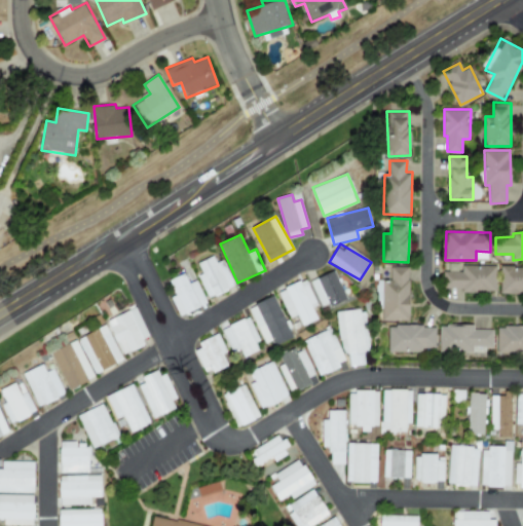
[(208,297),(235,288),(226,259),(217,262),(215,257),(199,262),(202,273),(200,274),(208,297)]
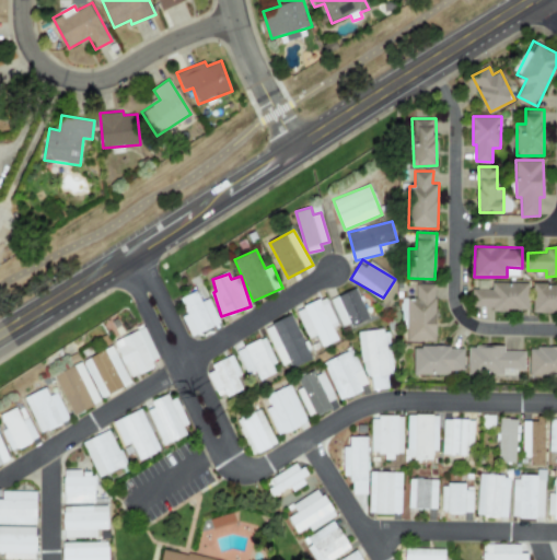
[(473,308),(529,310),(530,282),(490,281),(490,280),(479,280),(479,289),(473,288),(473,308)]
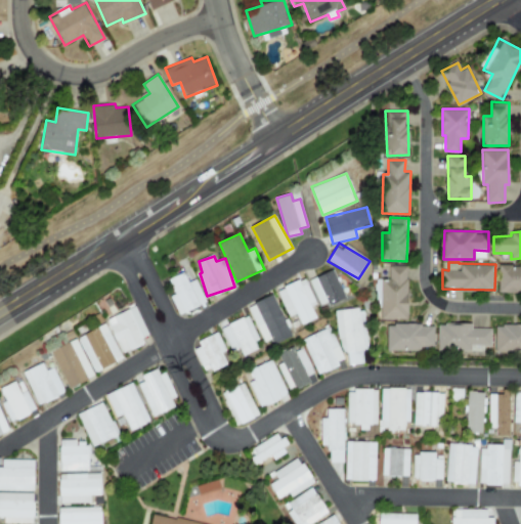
[(408,266),(390,265),(390,278),(382,278),(382,319),(408,319),(408,266)]
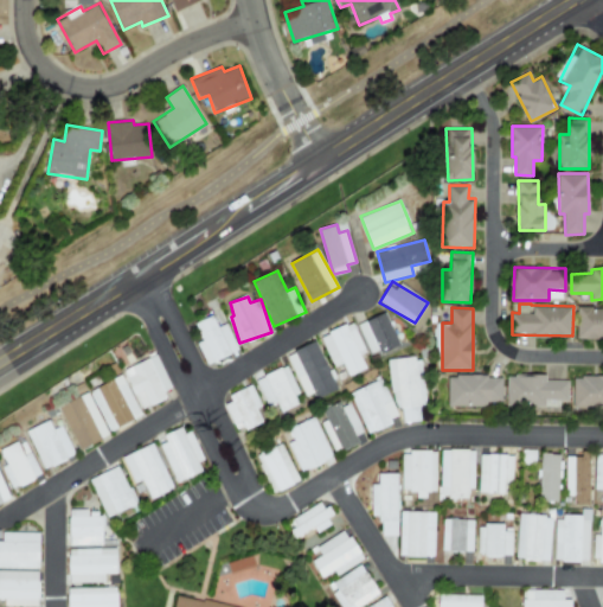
[(602,307),(578,308),(578,338),(602,337),(602,307)]
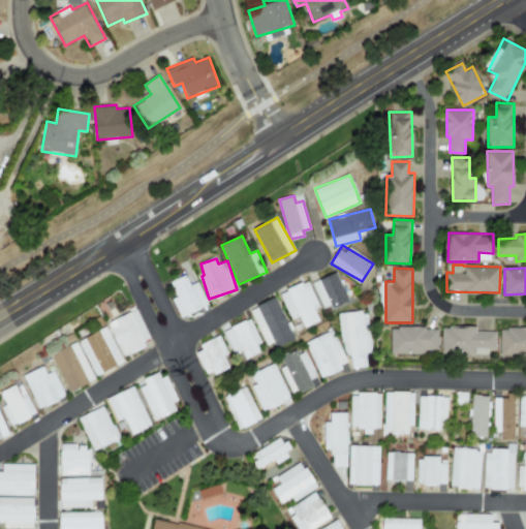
[(322,308),(332,304),(334,308),(348,303),(338,273),(314,281),(322,308)]
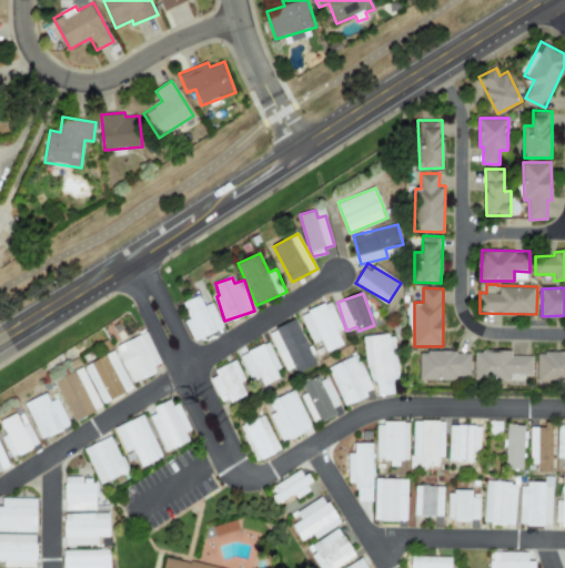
[(191,320),(187,321),(193,340),(223,330),(214,302),(204,305),(201,295),(184,301),(191,320)]
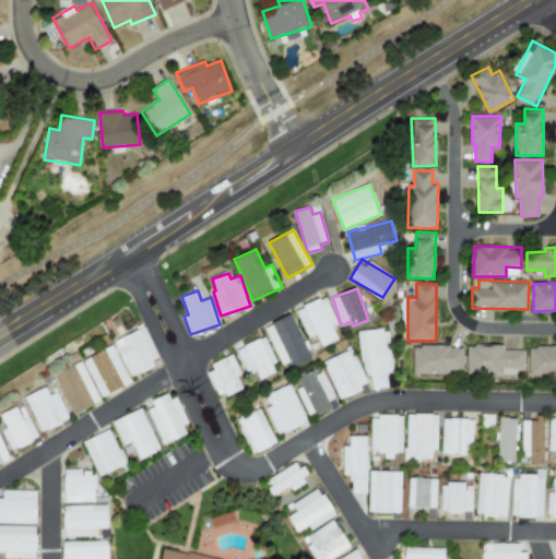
[(297,309),(309,337),(317,334),(322,346),(338,339),(333,326),(338,324),(326,296),(297,309)]
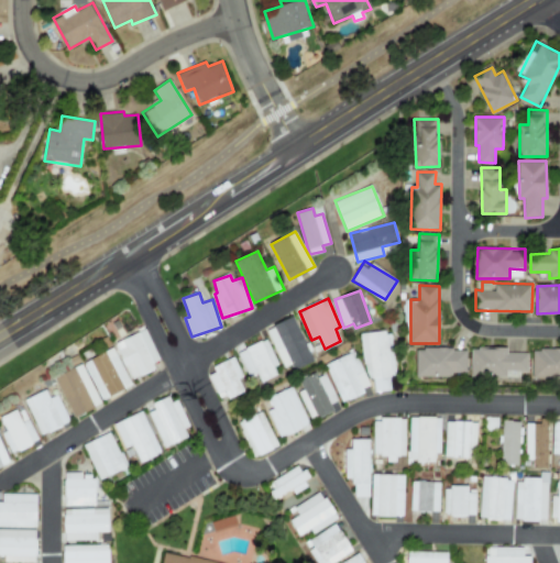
[(286,372),(314,360),(294,317),(267,329),(286,372)]
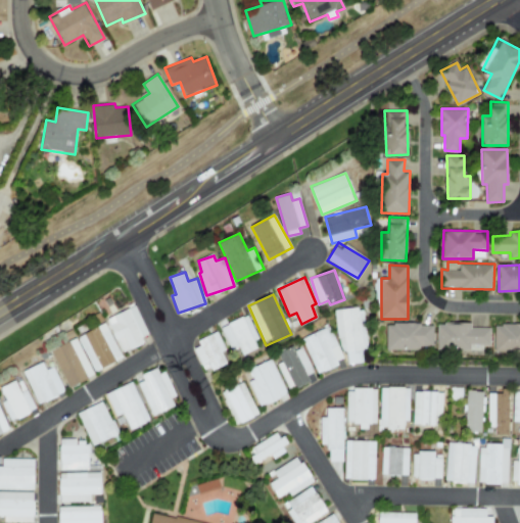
[(108,318),(122,350),(151,338),(137,305),(108,318)]
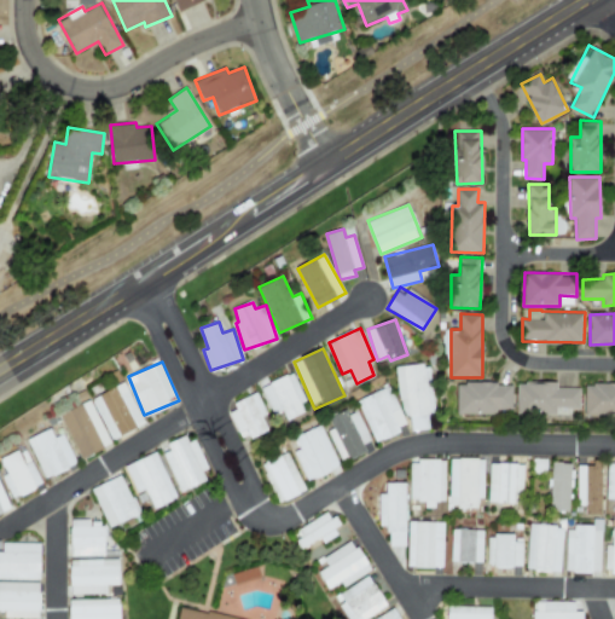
[(435,412),(430,363),(396,368),(401,405),(406,415),(411,415),(412,431),(428,429),(427,414),(435,412)]
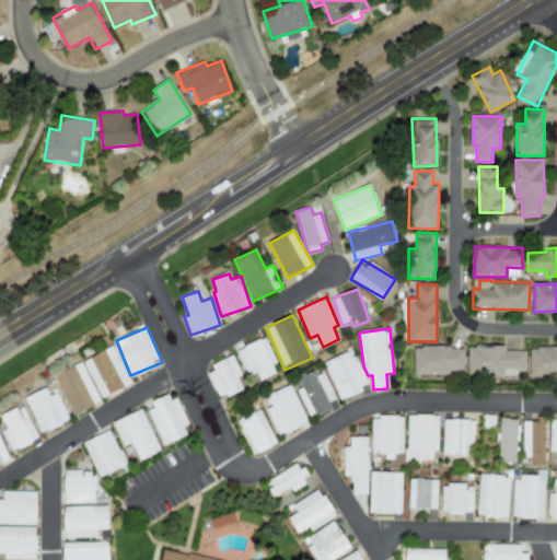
[(257,372),(260,380),(276,373),(273,364),(277,363),(266,337),(238,349),(248,375),(257,372)]
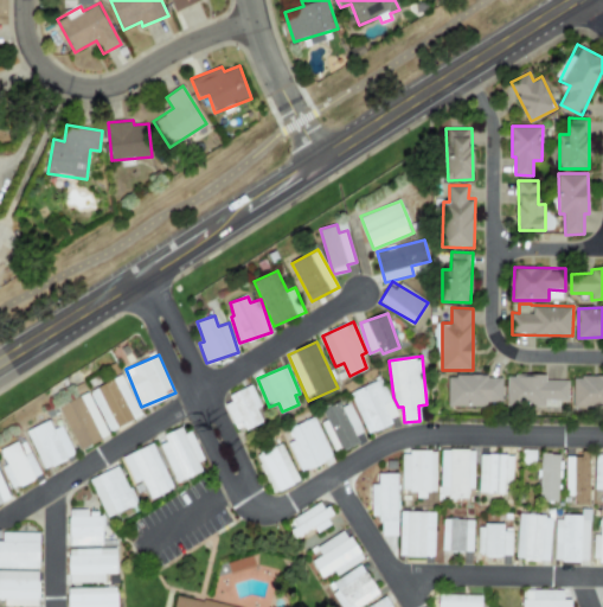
[(449,406),(489,406),(489,401),(502,401),(502,375),(449,375),(449,406)]
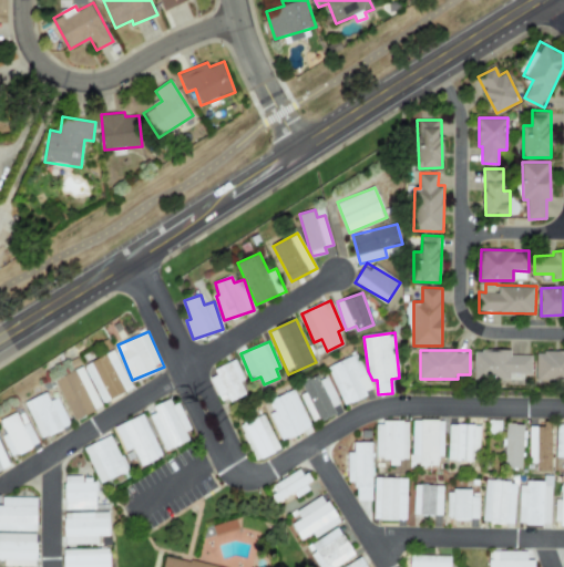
[(475,379),(532,378),(532,354),(512,356),(512,350),(475,351),(475,379)]
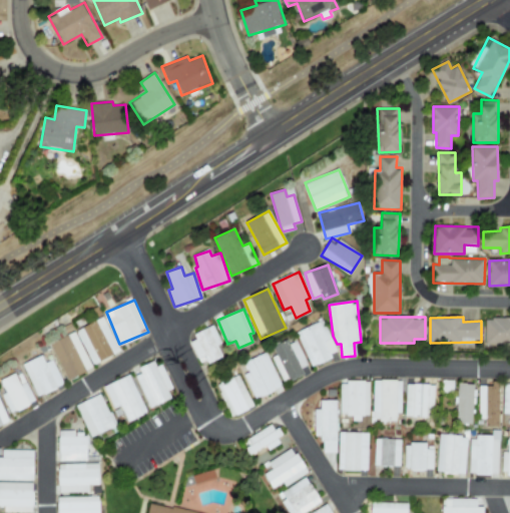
[(119,354),(106,318),(79,328),(92,364),(119,354)]
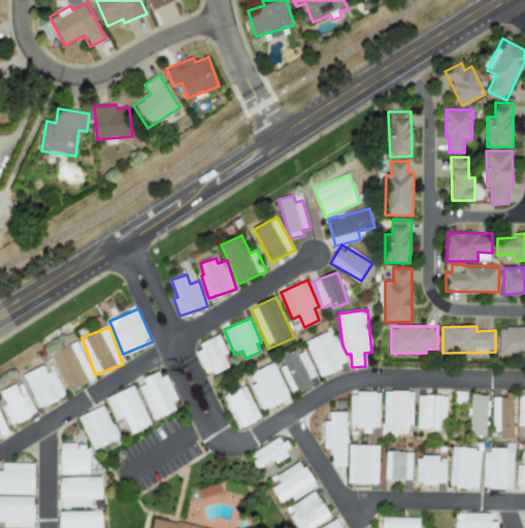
[(524,328),(500,328),(500,353),(524,353),(524,328)]
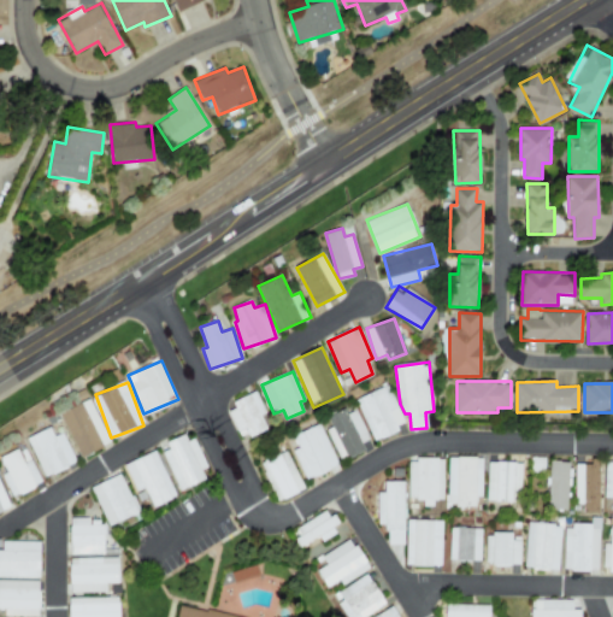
[(406,425),(389,385),(358,398),(375,439),(406,425)]
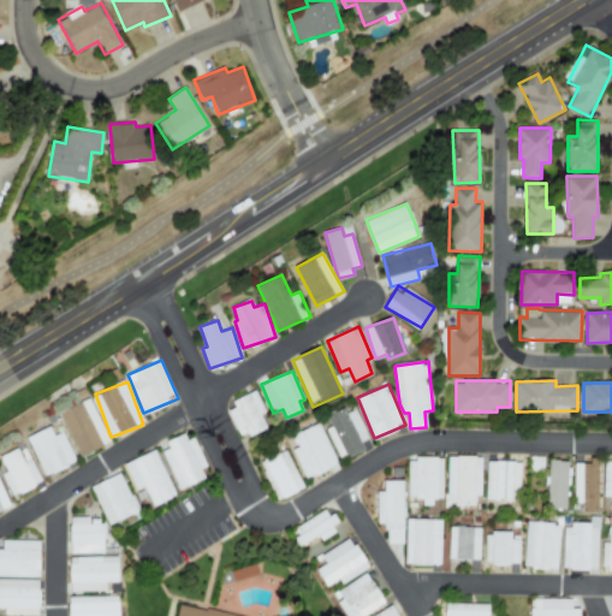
[(268,428),(262,414),(266,412),(257,392),(227,406),(242,439),(268,428)]
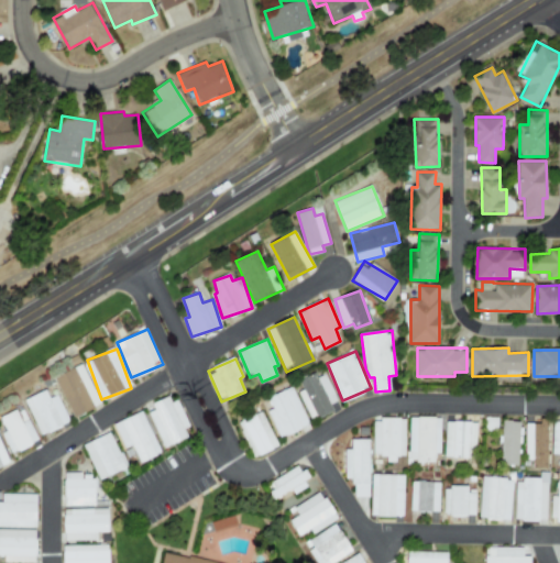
[(74,417),(102,404),(83,363),(55,376),(74,417)]
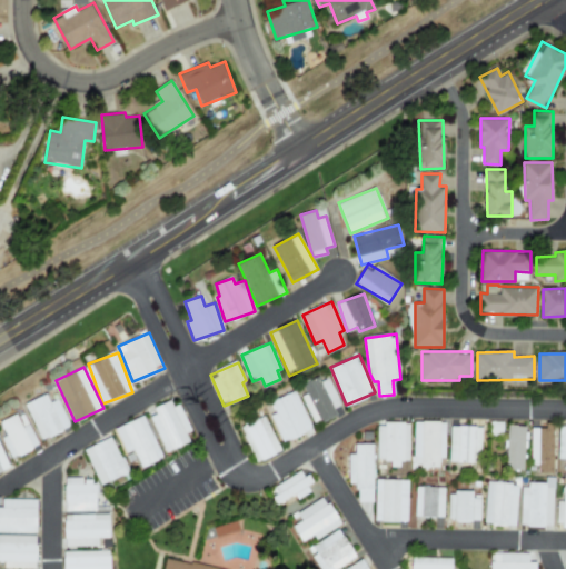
[(330,378),(321,381),(319,377),(303,383),(307,393),(303,396),(314,422),(344,410),(330,378)]
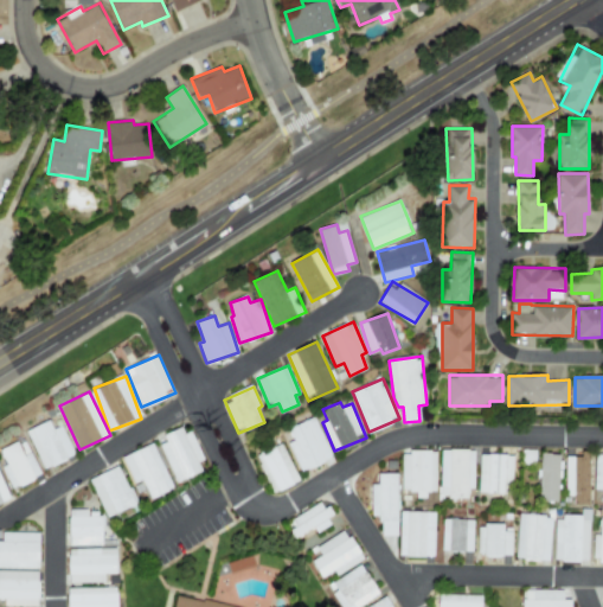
[(289,442),(302,472),(334,458),(315,416),(289,428),(295,440),(289,442)]
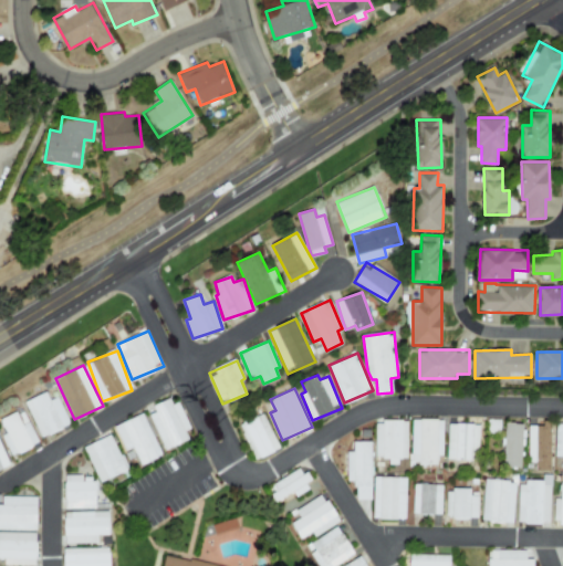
[(51,400),(48,391),(27,401),(42,437),(71,425),(59,396),(51,400)]
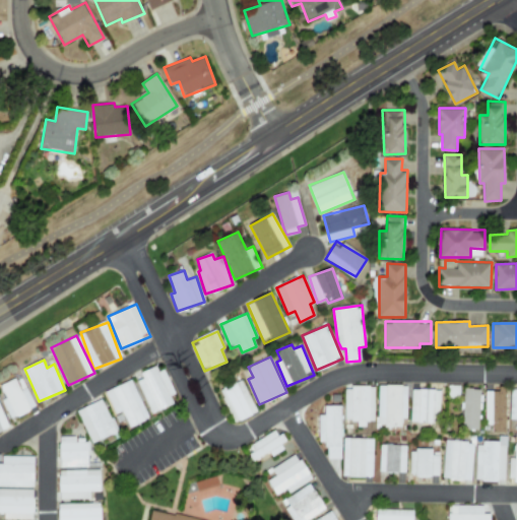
[(162,366),(136,377),(152,413),(174,403),(171,396),(174,394),(162,366)]
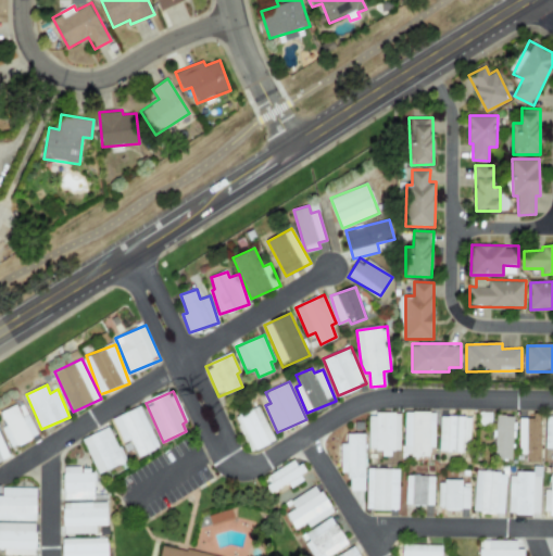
[(29,414),(23,417),(17,405),(1,412),(7,425),(3,427),(12,447),(39,436),(29,414)]
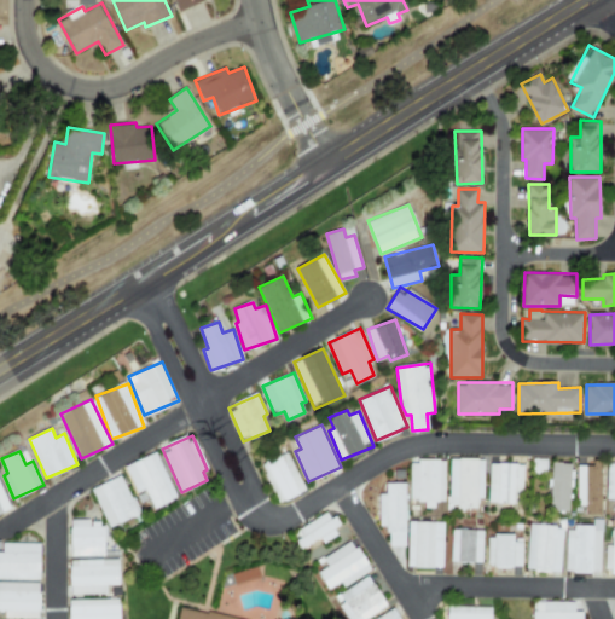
[(306,491),(289,451),(262,463),(279,502),(306,491)]
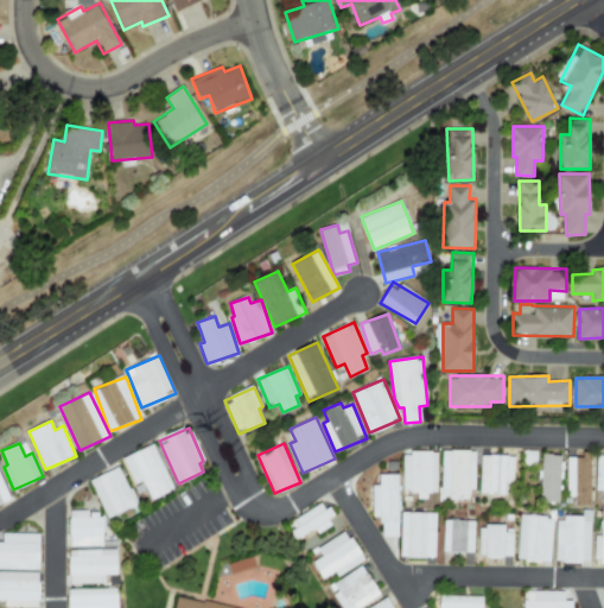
[(175,489),(154,444),(124,457),(135,482),(142,479),(152,500),(175,489)]
